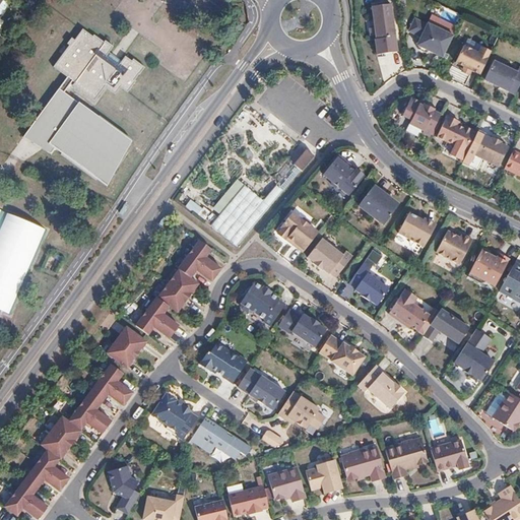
[(398,50),(392,1),(374,3),(378,37),(376,37),(378,52),(398,50)]
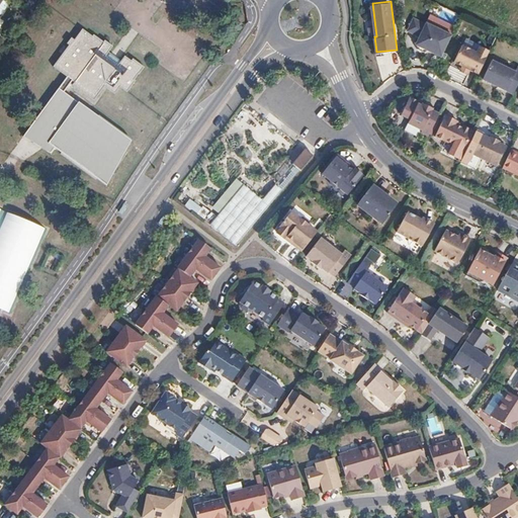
[(433,51),(442,55),(453,33),(427,21),(426,22),(415,16),(409,29),(421,34),(417,42),(418,45),(419,48),(425,51),(428,49),(430,49),(431,47),(434,49),(433,51)]
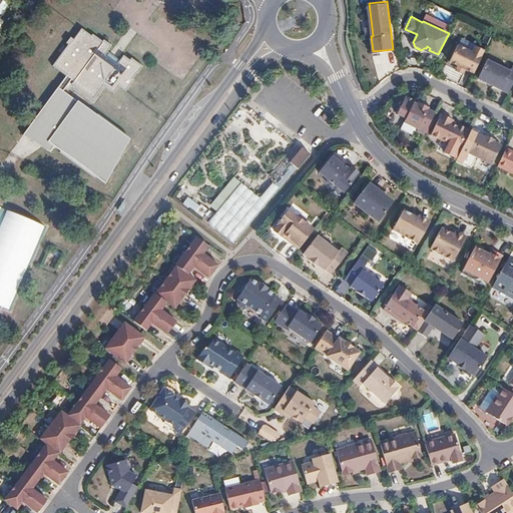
[(141,65),(131,57),(129,59),(123,55),(120,59),(118,57),(115,61),(107,55),(109,51),(107,49),(111,44),(103,38),(102,39),(93,32),(92,33),(82,27),(81,28),(74,37),(72,36),(67,43),(69,44),(54,65),(67,74),(71,77),(75,80),(72,84),(92,98),(102,84),(113,92),(118,85),(124,90),(131,79),(130,78),(134,72),(136,73),(141,65)]
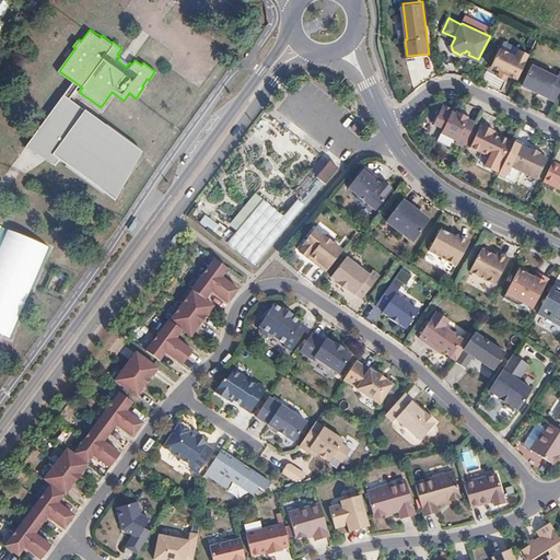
[(509,73),(518,78),(531,54),(520,48),(516,55),(505,49),(504,51),(499,53),(498,53),(492,66),(501,70),(499,74),(506,79),(509,73)]
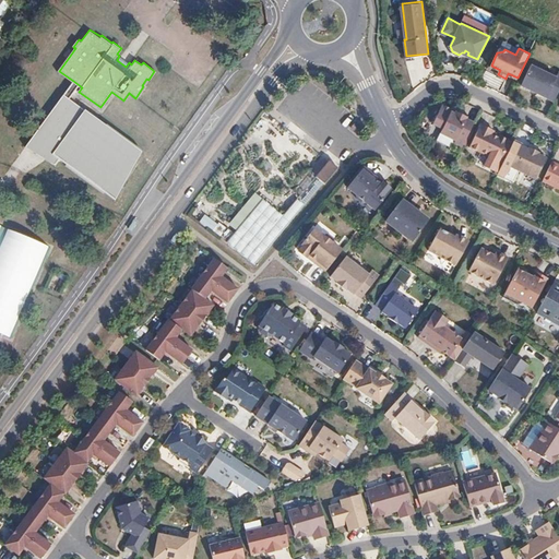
[(125,59),(119,56),(117,60),(126,67),(129,62),(125,59)]
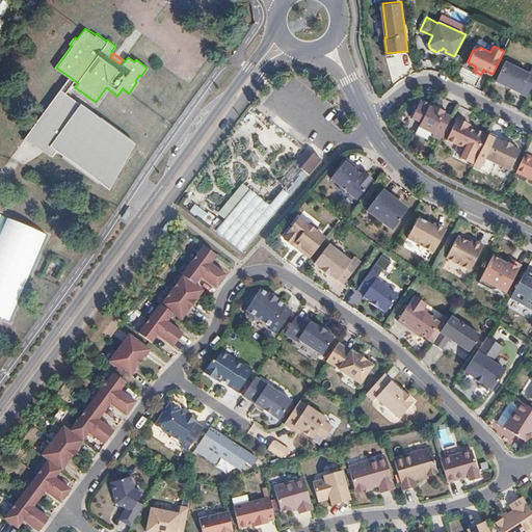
[(497,80),(528,95),(531,85),(531,65),(530,72),(506,60),(497,80)]
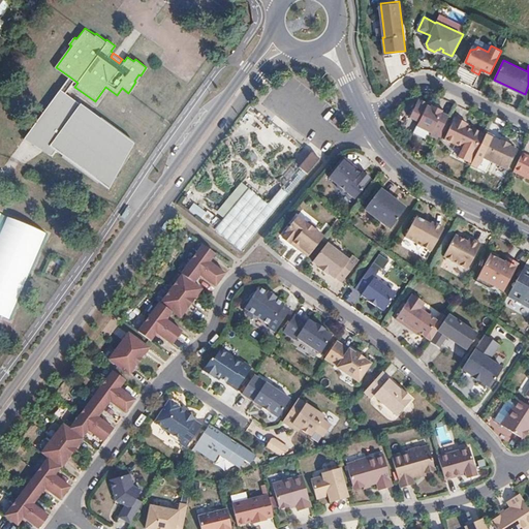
[(471,83),(475,74),(459,68),(456,76),(471,83)]
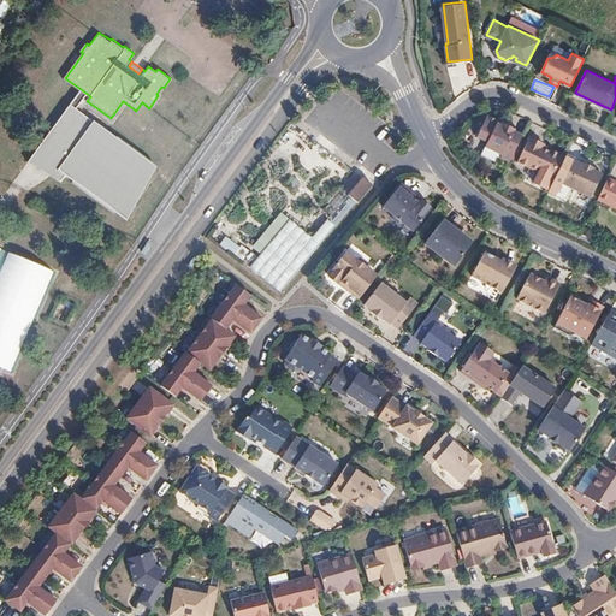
[(81,89),(70,105),(75,108),(86,93),(81,89)]
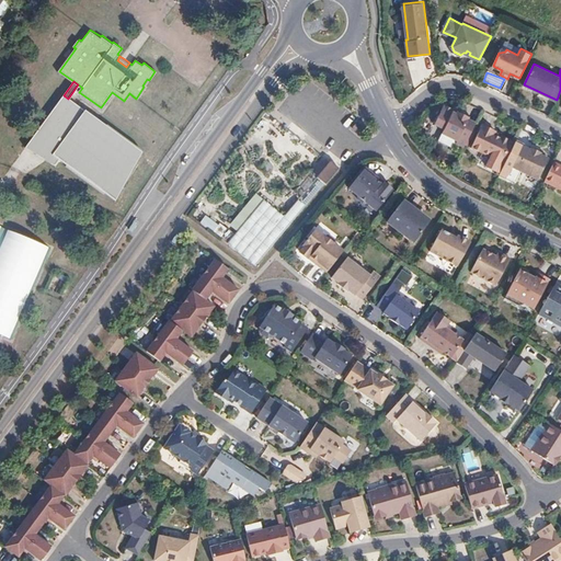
[(68,99),(64,95),(27,148),(56,167),(59,160),(114,202),(142,151),(84,112),(68,99)]
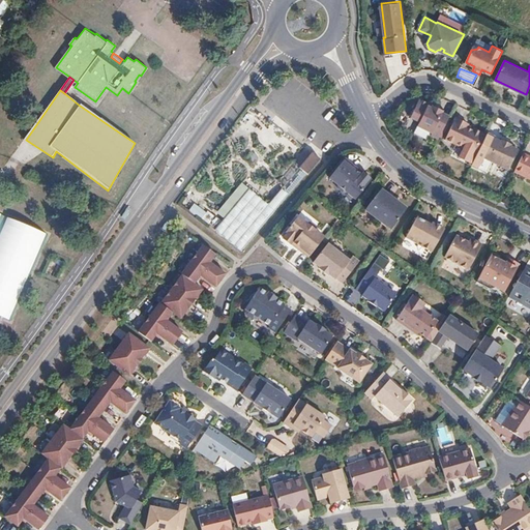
[(439,137),(450,114),(443,111),(444,109),(434,104),(433,106),(429,104),(428,101),(422,98),(419,99),(411,116),(420,120),(418,124),(433,131),(432,134),(439,137)]
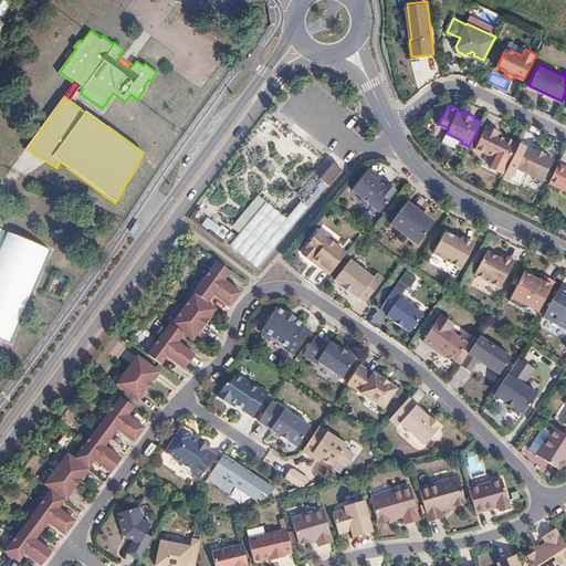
[(510,163),(520,142),(514,139),(515,139),(505,135),(504,137),(499,134),(500,132),(500,130),(486,124),(475,147),(503,159),(504,159),(510,163)]
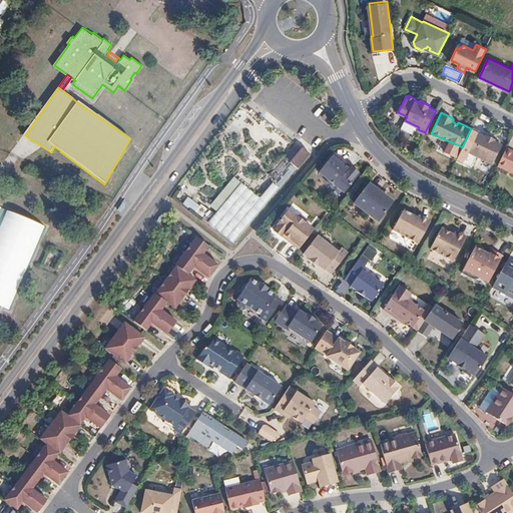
[(492,161),(502,142),(494,138),(495,136),(486,132),(485,134),(471,127),(471,128),(462,147),(460,151),(467,154),(469,150),(492,161)]
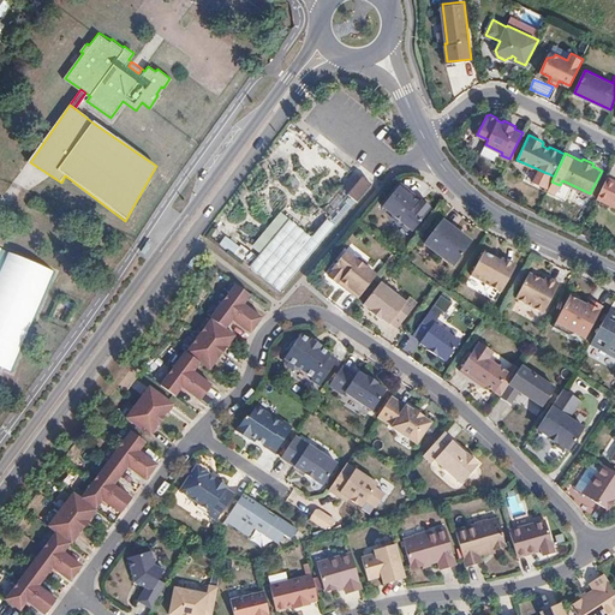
[(597,196),(614,204),(614,178),(609,175),(603,184),(597,196)]
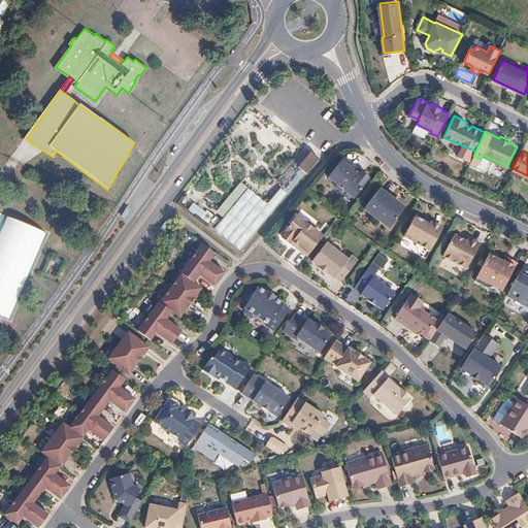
[(347,188),(356,196),(372,177),(370,175),(370,174),(364,169),(363,169),(362,168),(360,170),(355,166),(357,164),(347,155),(330,173),(338,182),(338,183),(338,185),(343,189),(345,189),(347,188)]
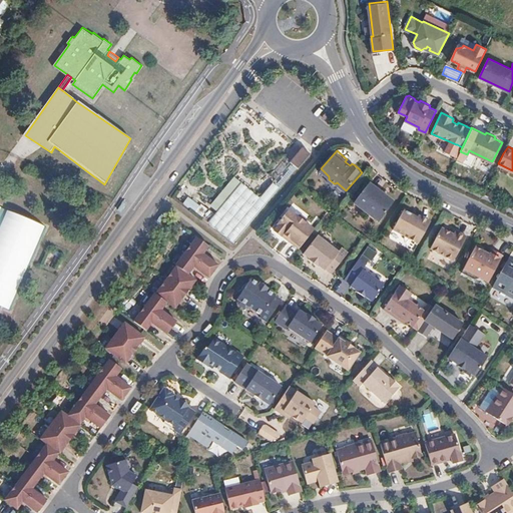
[(282,166),(285,169),(298,154),(294,151),(282,166)]
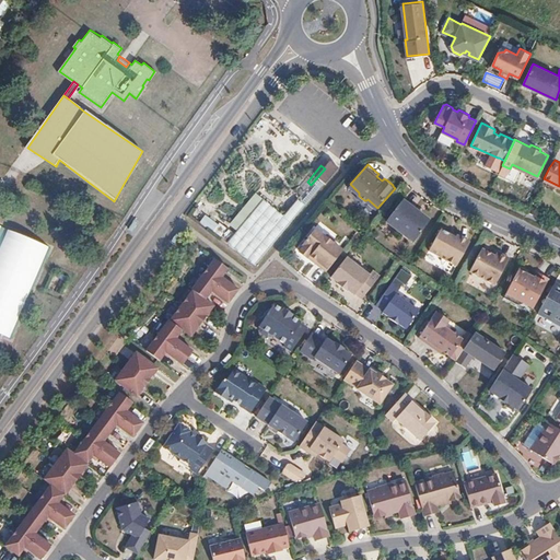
[(317,190),(319,191),(333,175),(325,168),(311,185),(317,190)]
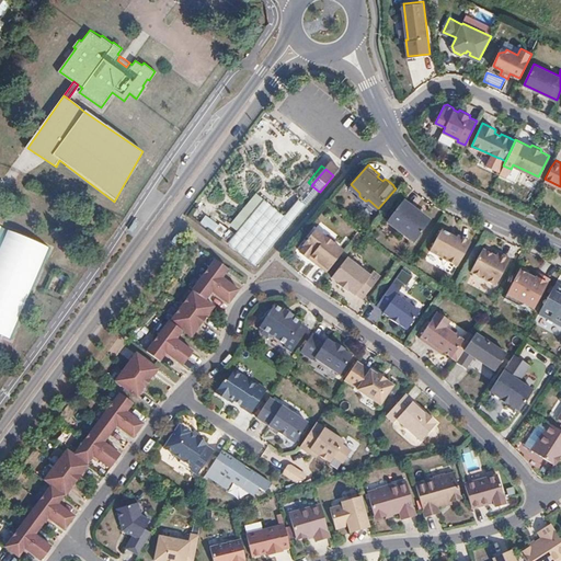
[(318,191),(311,185),(277,226),(256,207),(225,243),(255,265),(318,191)]
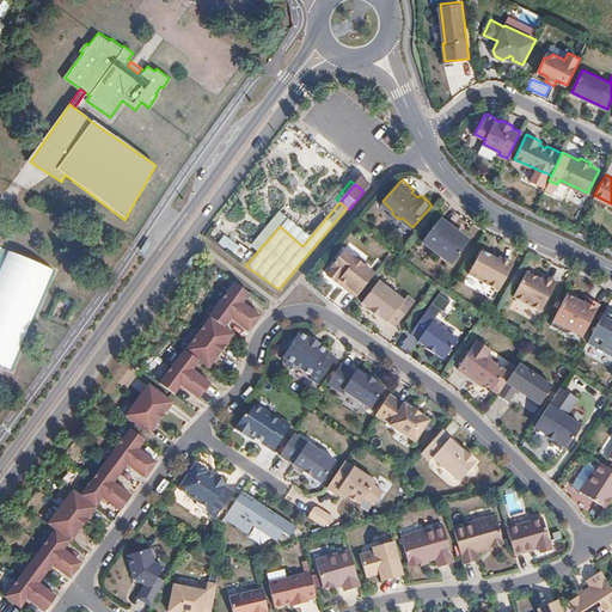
[(441,216),(423,239),(452,262),(470,240),(451,225),(452,224),(441,216)]
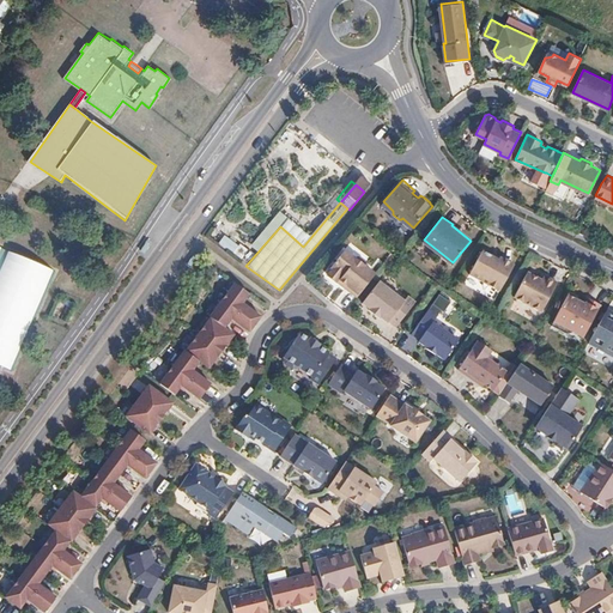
[(231,252),(237,243),(222,235),(217,243),(231,252)]
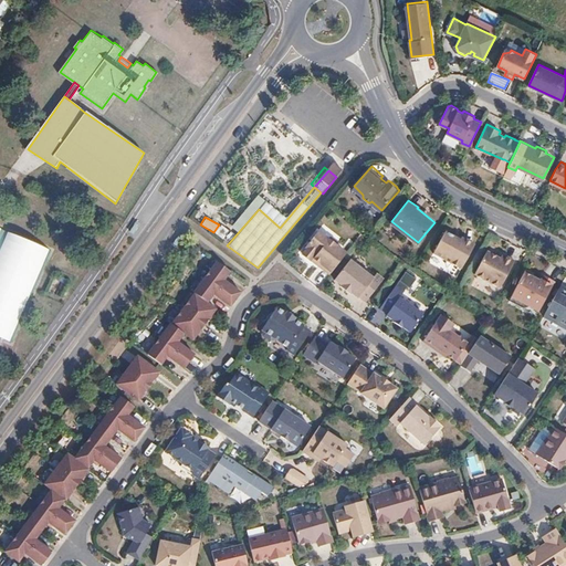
[(220,226),(215,233),(224,241),(231,233),(220,226)]
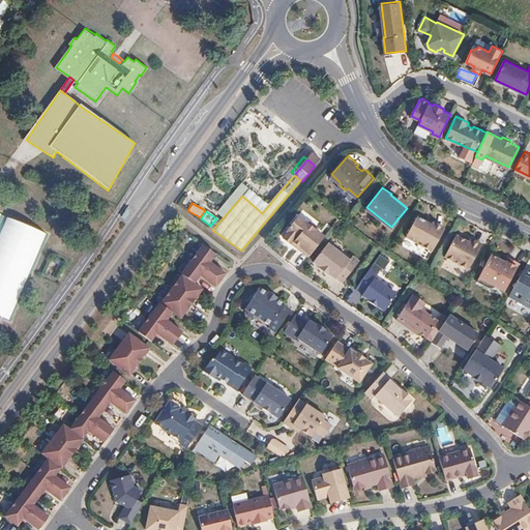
[(0,213),(0,317),(15,323),(51,236),(0,213)]
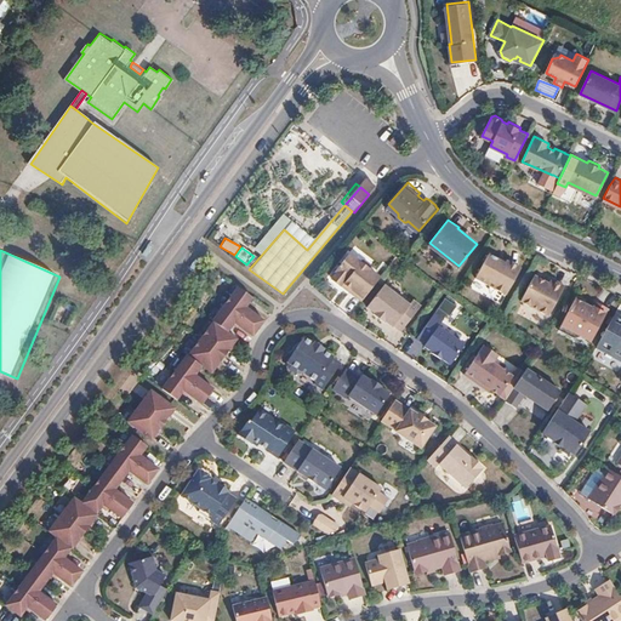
[(507,291),(523,265),(508,257),(507,260),(490,250),(477,273),(507,291)]
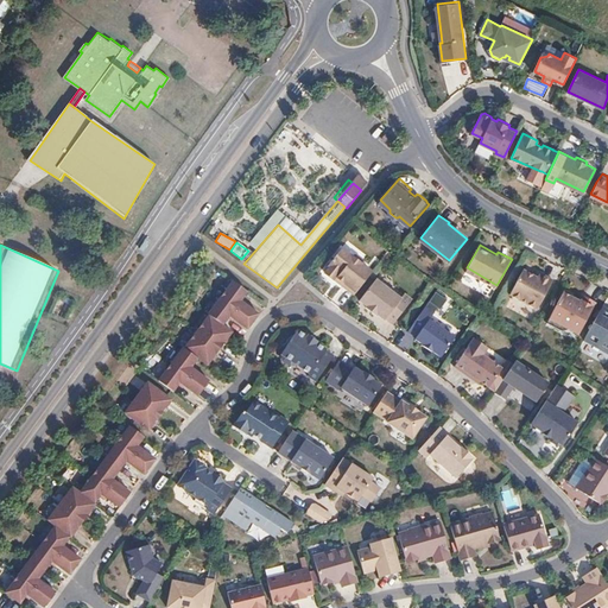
[(343,283),(356,292),(374,270),(362,260),(363,259),(363,258),(359,254),(356,254),(355,255),(343,246),(325,268),(328,270),(327,271),(335,278),(336,277),(337,278),(340,276),(346,280),(343,283)]
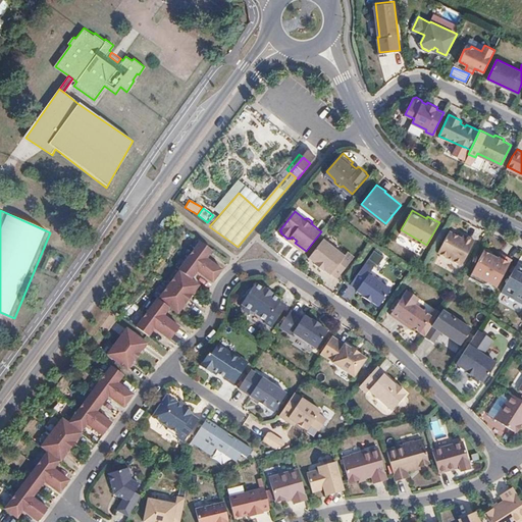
[(451,228),(438,249),(462,263),(467,254),(465,253),(467,249),(469,250),(476,238),(465,231),(463,236),(451,228)]
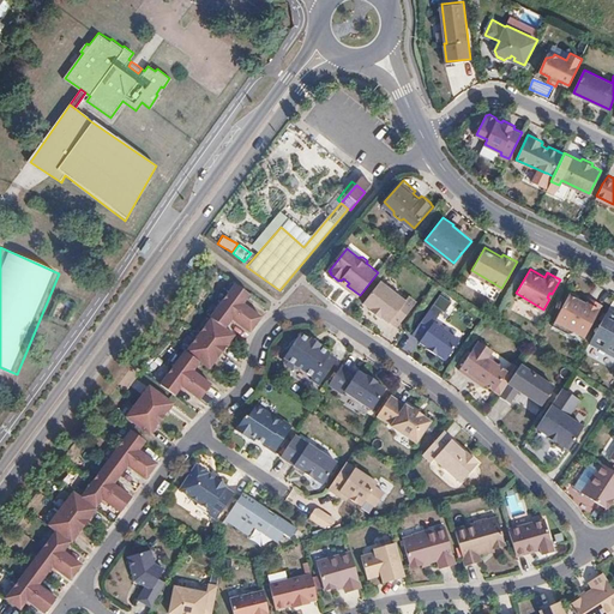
[(186,348),(161,381),(176,392),(182,383),(200,397),(212,381),(194,368),(200,359),(210,366),(235,332),(226,325),(233,315),(251,330),(262,314),(245,301),(251,292),(236,281),(211,314),(212,315),(187,349),(186,348)]
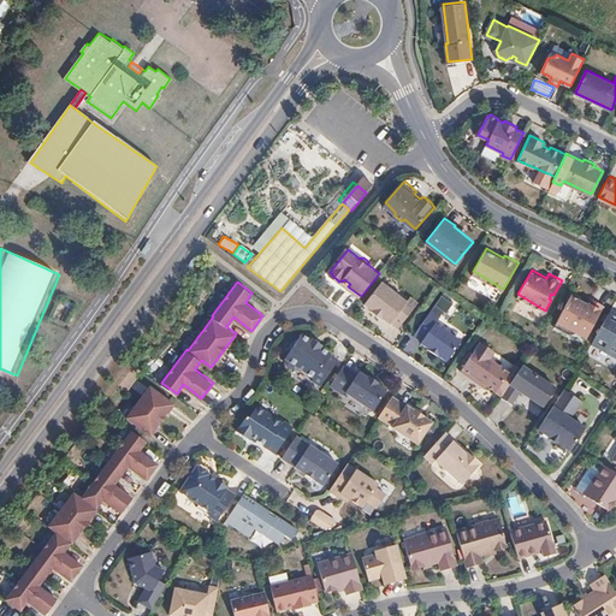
[(380,282),(365,304),(373,309),(372,311),(383,319),(384,318),(391,323),(392,321),(400,326),(418,301),(410,295),(407,301),(394,290),(380,282)]
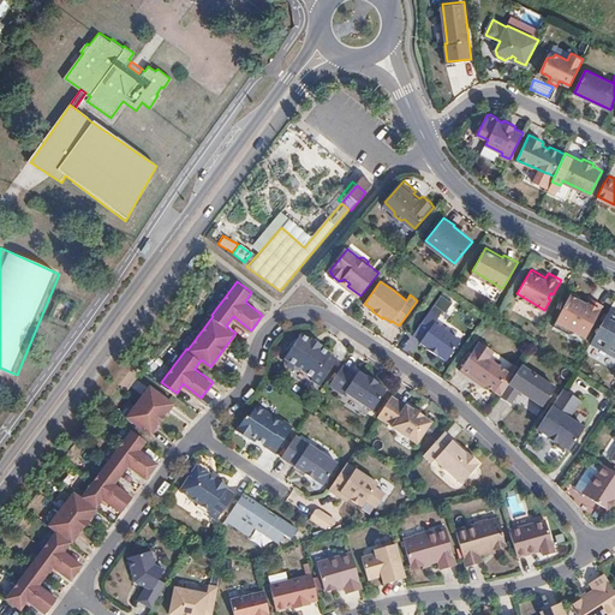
[(572,290),(551,328),(565,334),(572,332),(584,339),(602,305),(587,298),(585,305),(579,302),(579,294),(572,290)]
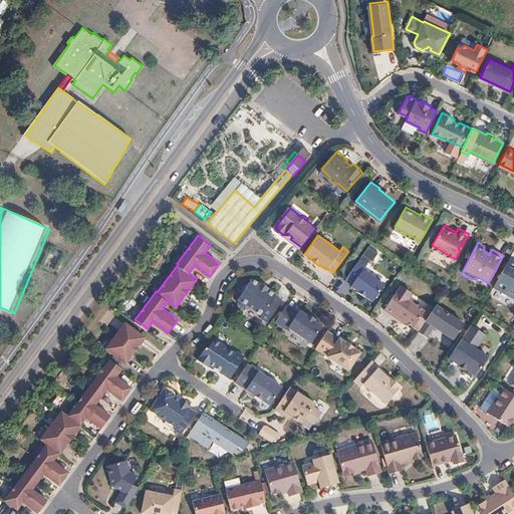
[(361,257),(346,278),(353,283),(352,284),(359,290),(359,291),(366,296),(367,294),(374,300),(387,283),(364,268),(368,262),(361,257)]
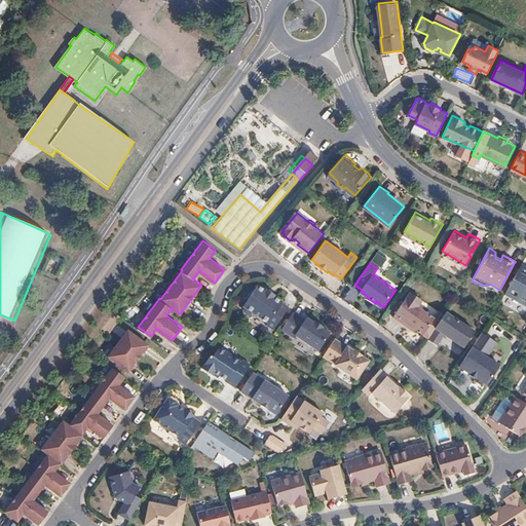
[(525,265),(521,263),(505,292),(525,303),(525,265)]
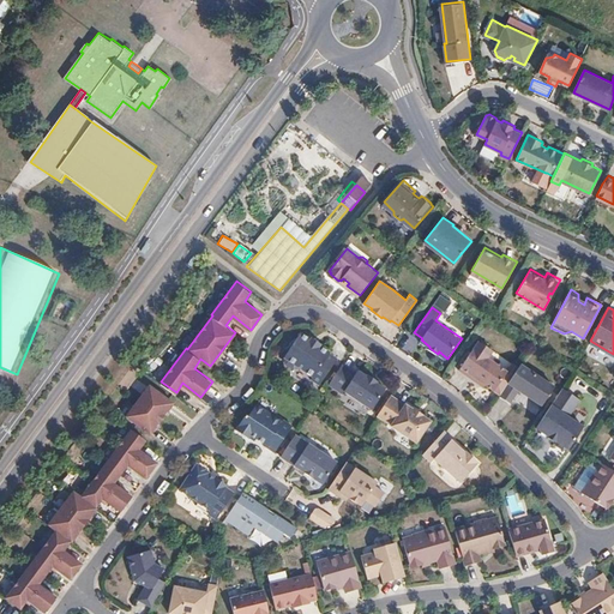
[(338,355),(330,350),(331,349),(320,342),(321,341),(313,335),(311,336),(301,329),(284,354),(286,355),(284,356),(286,360),(293,365),(298,365),(299,362),(313,373),(312,375),(319,381),(338,355)]
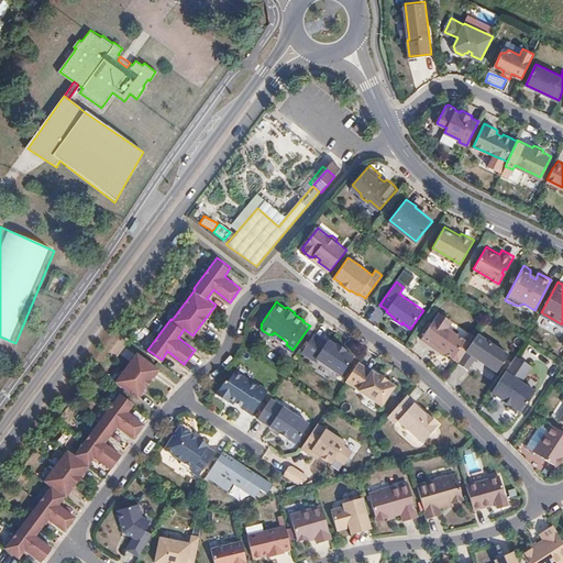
[(441,311),(422,337),(434,345),(437,343),(446,351),(454,356),(466,340),(449,327),(453,320),(441,311)]
